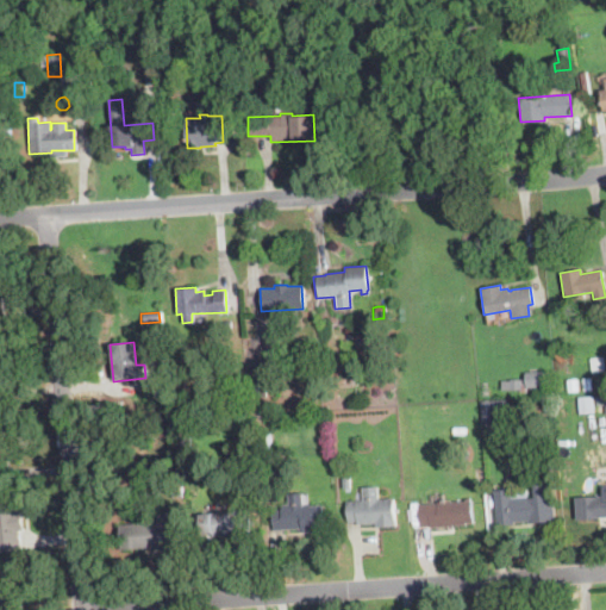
[(603,372),(589,374),(587,359),(600,356),(603,372)]
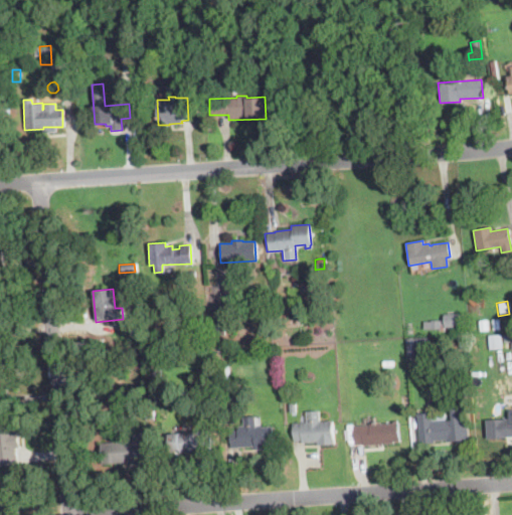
[(424,329),(422,329),(422,320),(443,320),(443,314),(457,314),(457,327),(444,327),(444,329),(424,329)]
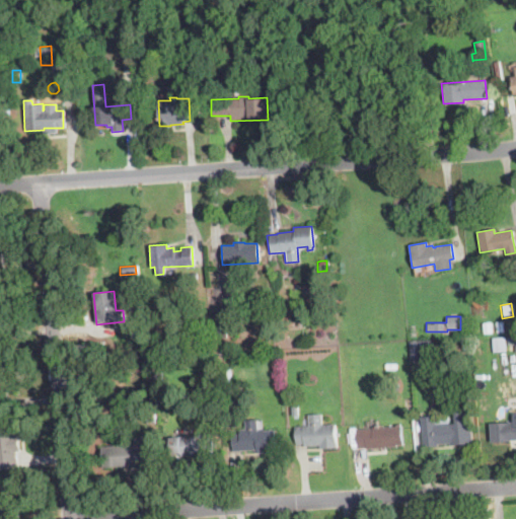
[(490,334),(482,334),(482,323),(489,323),(490,334)]
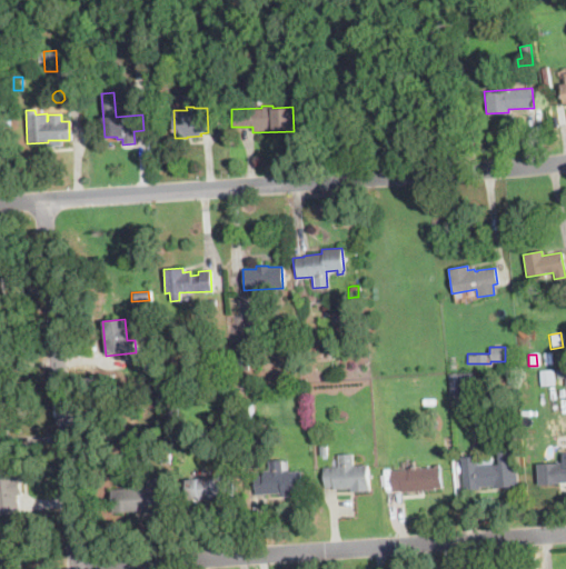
[(564,391),(544,393),(542,368),(562,366),(564,391)]
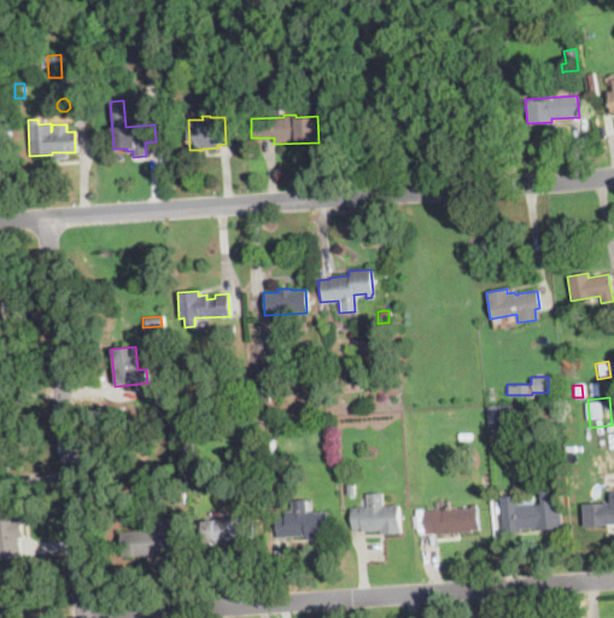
[(486,429),(486,406),(513,406),(513,429),(486,429)]
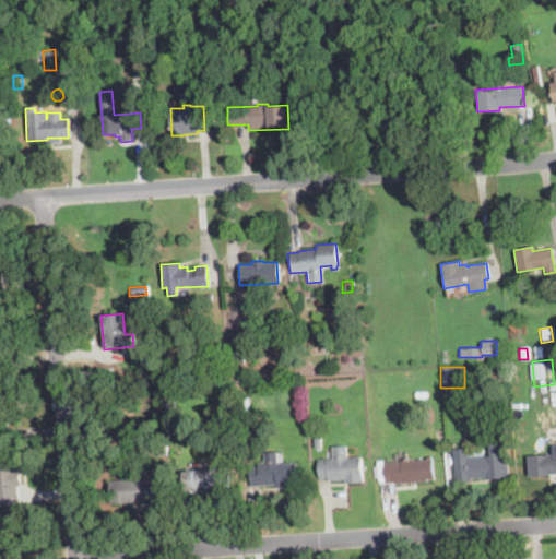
[(245,412),(236,412),(235,394),(243,393),(245,412)]
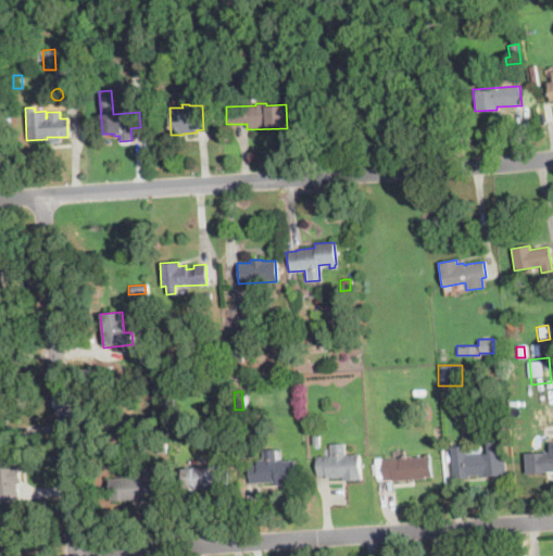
[(173,409),(163,409),(163,396),(172,396),(173,409)]
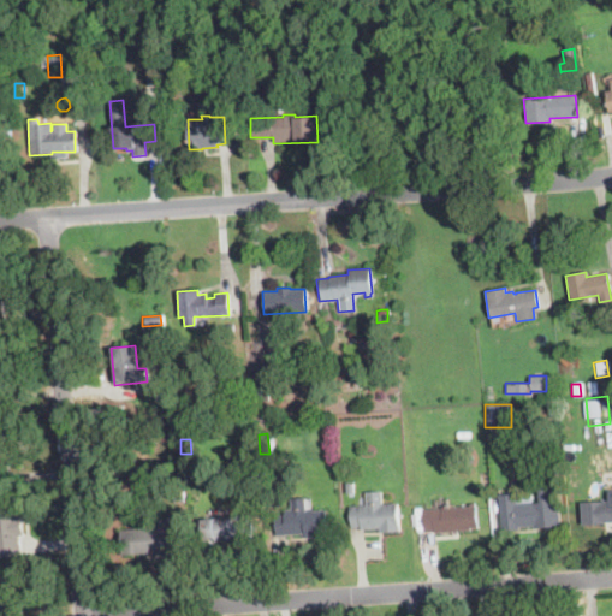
[(530,471),(522,475),(517,467),(526,463),(530,471)]
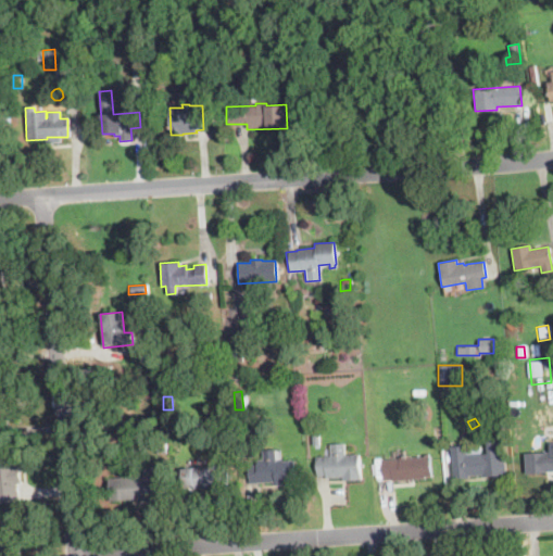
[(176,434),(166,436),(166,426),(181,425),(183,434),(176,434)]
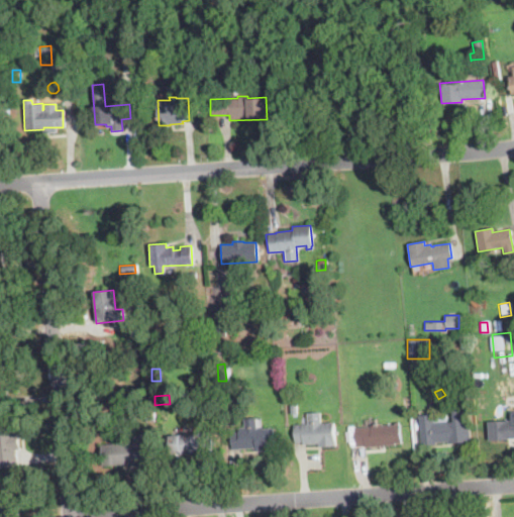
[(463,410),(463,421),(467,421),(468,441),(464,441),(447,442),(446,441),(434,442),(434,443),(420,444),(419,424),(430,423),(430,416),(445,415),(446,421),(452,421),(451,411),(463,410)]
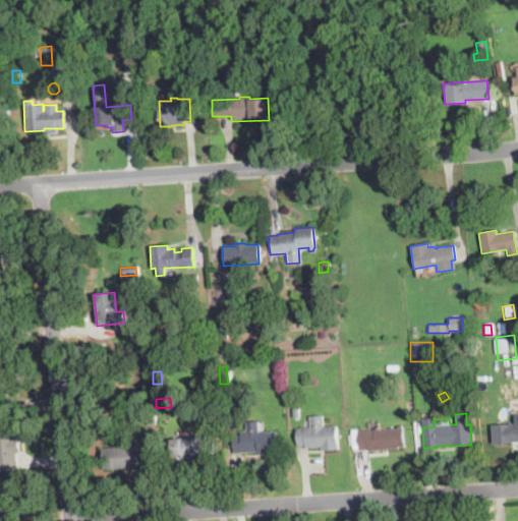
[(322,423),(322,426),(336,425),(337,450),(320,450),(320,448),(303,448),(303,446),(295,446),(295,427),(308,427),(308,416),(322,415),(322,423)]
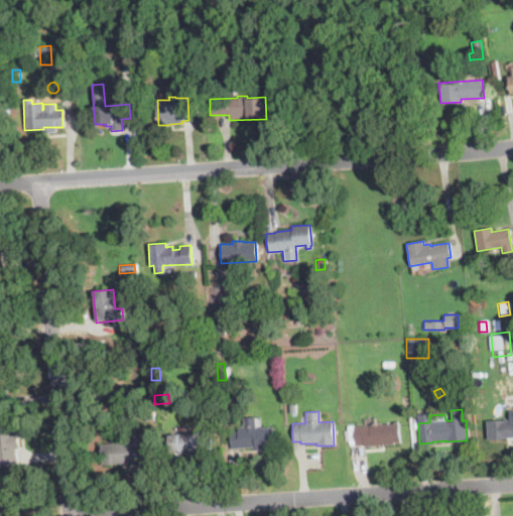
[(0,417),(10,416),(11,433),(16,433),(17,447),(12,447),(14,464),(0,465),(0,417)]
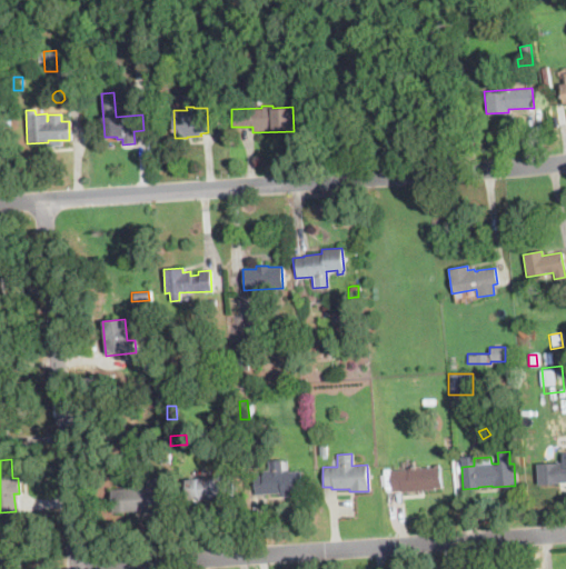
[(539,485),(535,485),(534,463),(565,461),(565,481),(557,482),(557,483),(539,485)]
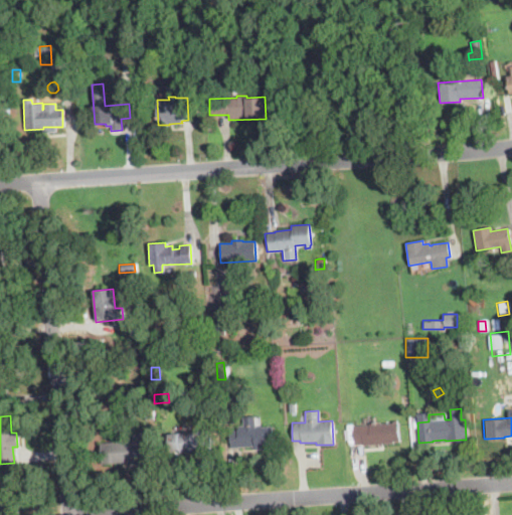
[(388,443),(381,444),(362,445),(362,443),(354,444),(353,426),(396,422),(397,442),(388,443)]
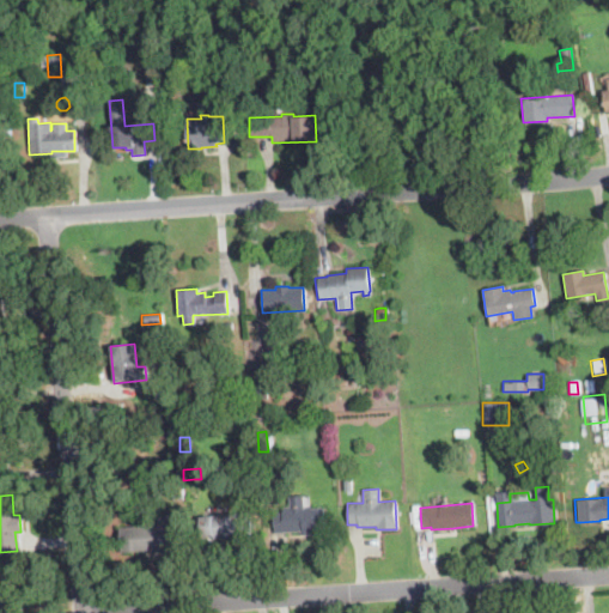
[(302,507),(302,509),(322,509),(323,533),(302,534),(302,530),(273,532),(273,513),(281,513),(281,508),(302,507)]
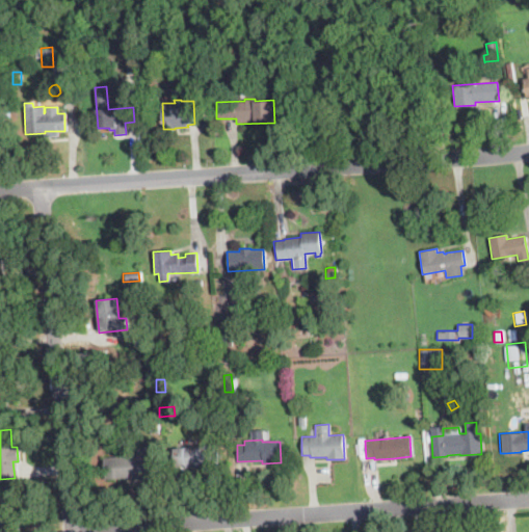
[(216,459),(217,467),(217,468),(201,470),(200,466),(188,467),(187,463),(183,464),(183,462),(175,462),(174,453),(174,448),(215,445),(216,459)]
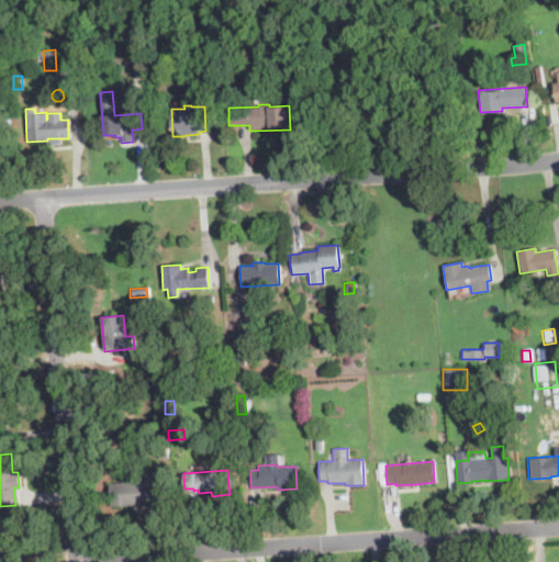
[(125,504),(110,505),(109,484),(156,481),(157,502),(125,504)]
